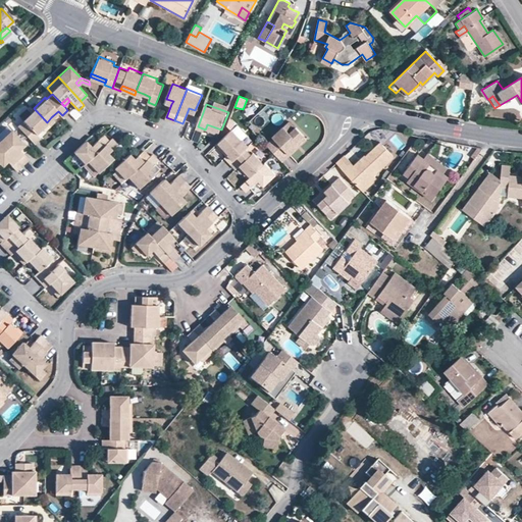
[(24,120),(18,126),(34,143),(40,137),(36,133),(43,126),(47,122),(34,108),(22,118),(24,120)]
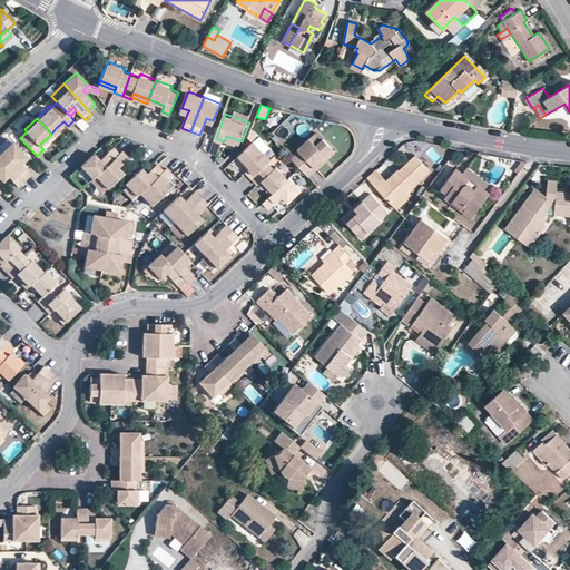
[(294,159),(308,175),(325,159),(322,156),(333,145),(322,134),(321,133),(320,131),(317,131),(316,133),(315,134),(298,148),(301,149),(293,157),(294,159)]
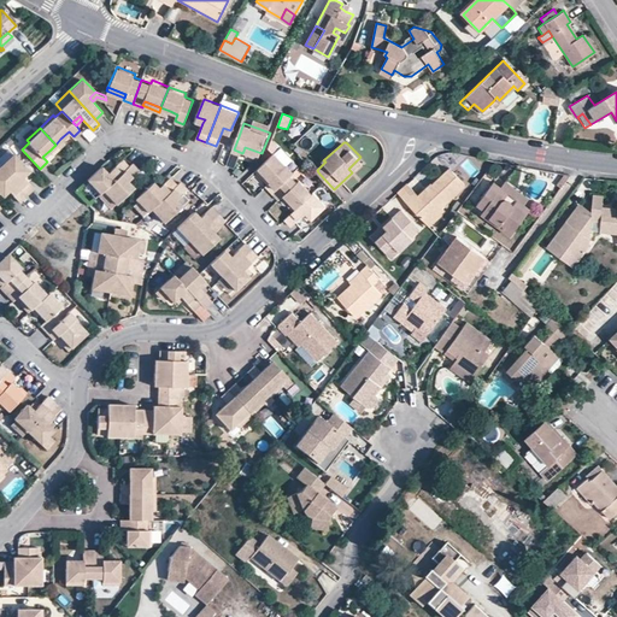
[(244,151),(259,157),(262,153),(245,147),(244,151)]
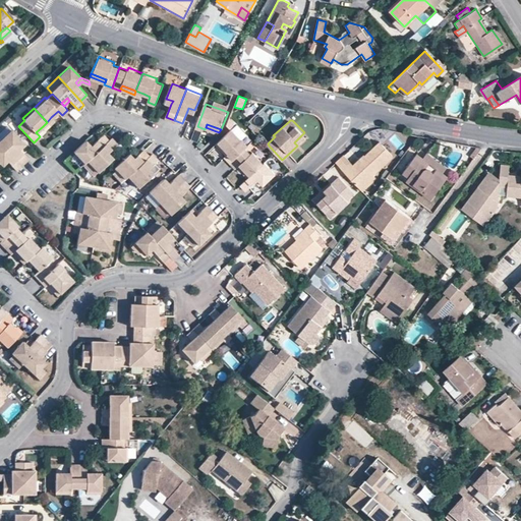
[(0,131),(0,138),(10,129),(7,125),(0,131)]
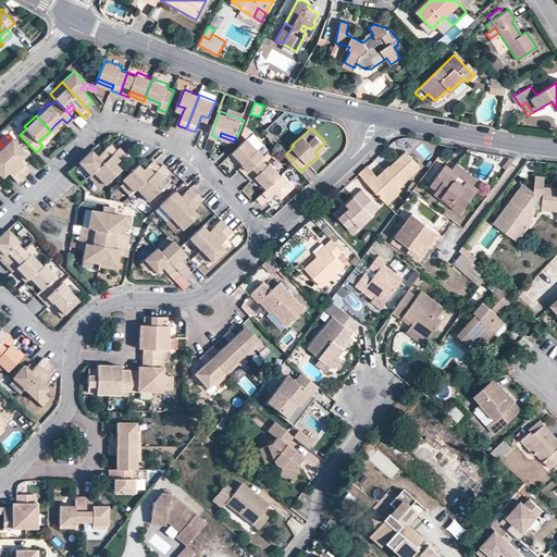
[(267,156),(249,137),(235,150),(246,162),(243,164),(242,165),(248,173),(264,158),(267,156)]
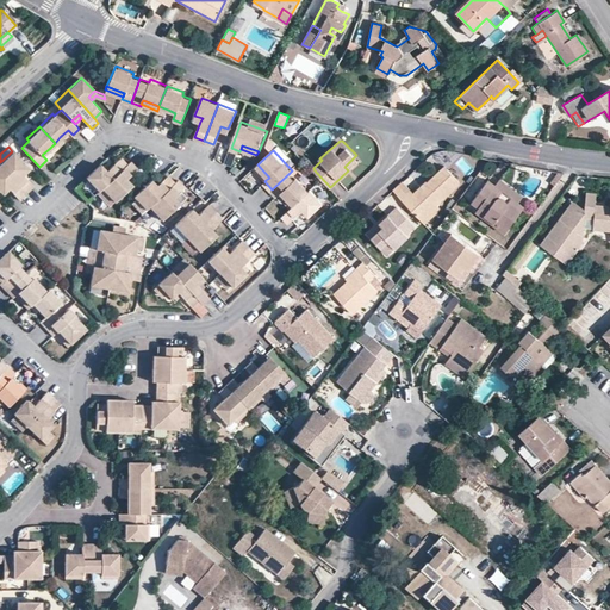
[(12,151),(0,162),(0,163),(26,192),(33,186),(23,174),(19,170),(25,166),(12,151)]
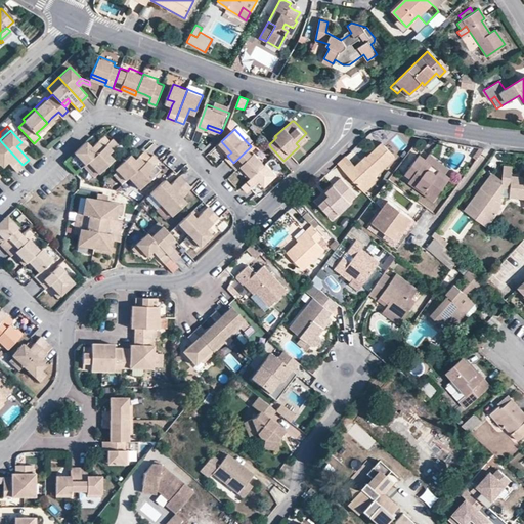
[(79,147),(89,159),(93,155),(114,136),(108,130),(99,139),(96,142),(92,138),(91,136),(87,139),(79,147)]
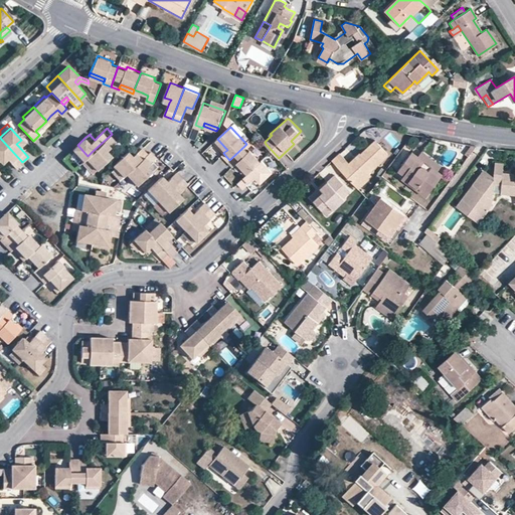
[(123,136),(117,129),(112,134),(92,152),(103,164),(115,153),(110,148),(112,145),(123,136)]
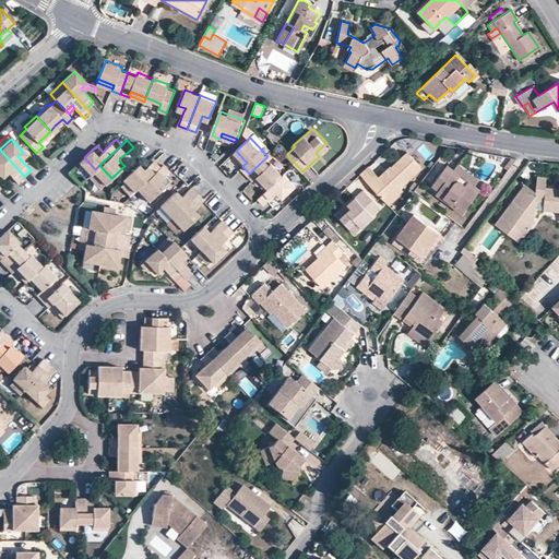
[(319,156),(330,146),(326,142),(316,153),(319,156)]
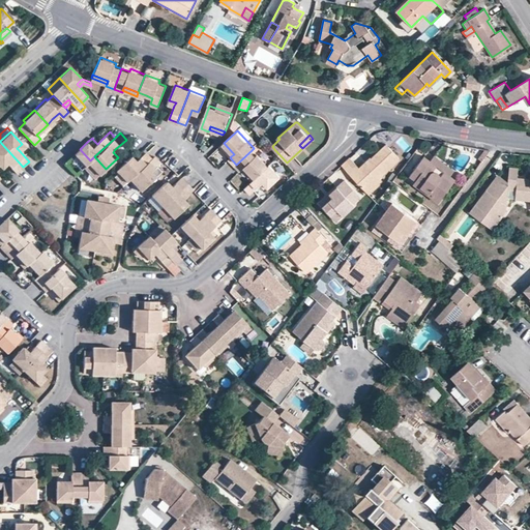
[(0,164),(4,160),(6,163),(17,173),(23,167),(0,142),(0,164)]
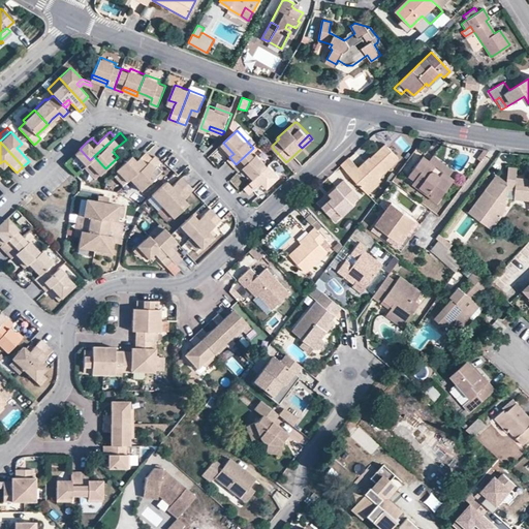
[(221,145),(230,156),(234,154),(223,143),(221,145)]
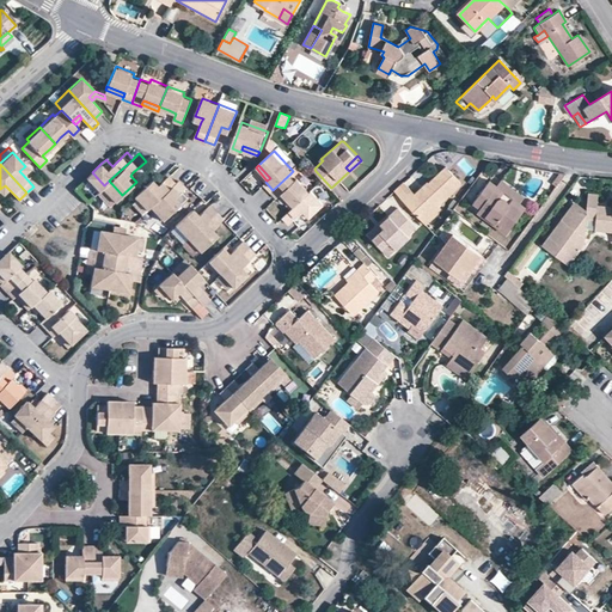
[(461,184),(446,167),(429,183),(432,185),(424,191),(421,188),(415,194),(404,182),(395,190),(423,221),(440,206),(461,184)]
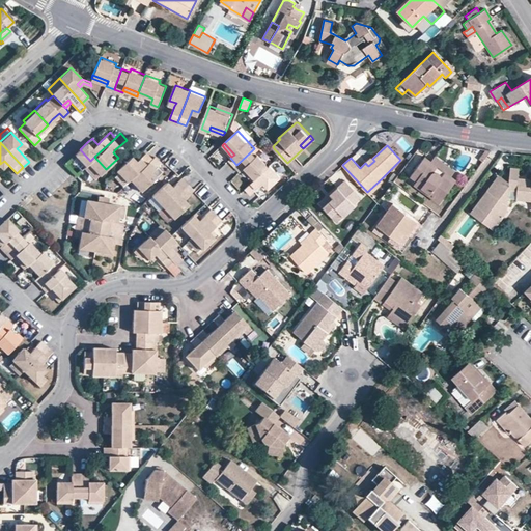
[(252,150),(236,165),(242,170),(246,167),(251,172),(256,178),(270,166),(258,154),(256,156),(252,150)]
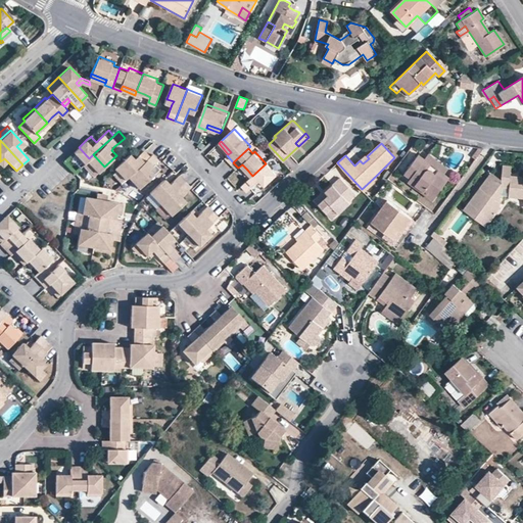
[(115,167),(126,178),(129,176),(150,155),(144,149),(135,158),(132,160),(128,156),(115,167)]
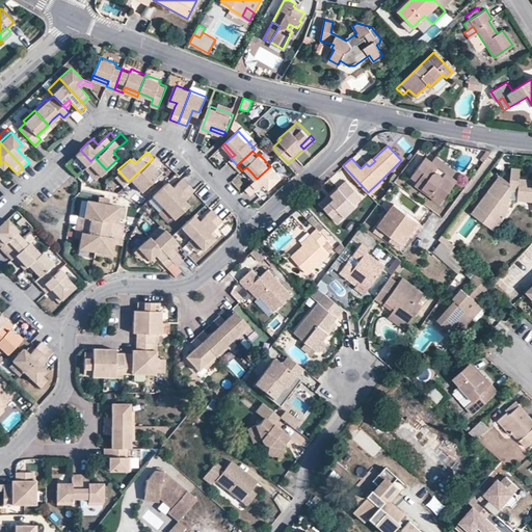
[(489,156),(486,154),(480,163),(482,164),(489,156)]
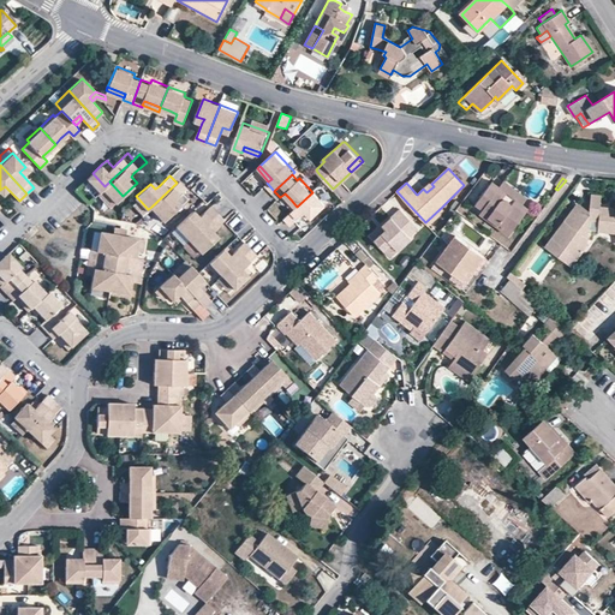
[(187,187),(180,180),(177,183),(151,207),(163,220),(189,198),(183,191),(187,187)]
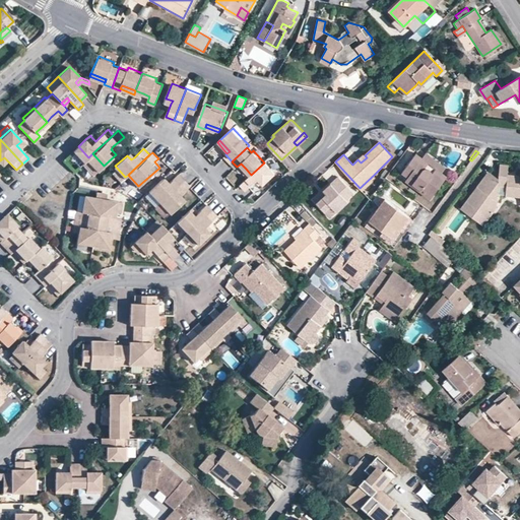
[(104,166),(92,153),(88,157),(100,170),(104,166)]
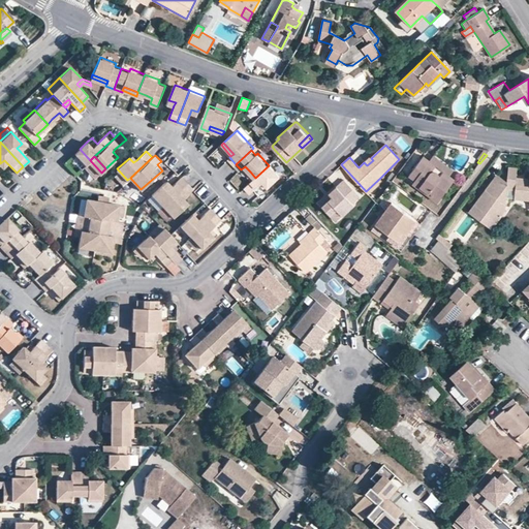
[(371,158),(369,156),(364,162),(367,165),(373,160),(371,158)]
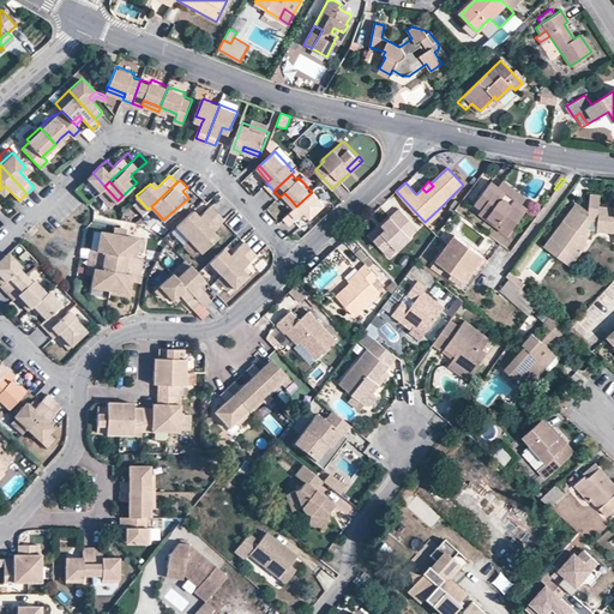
[(492,182),(475,205),(482,210),(480,214),(507,235),(527,210),(521,205),(498,188),(492,182)]
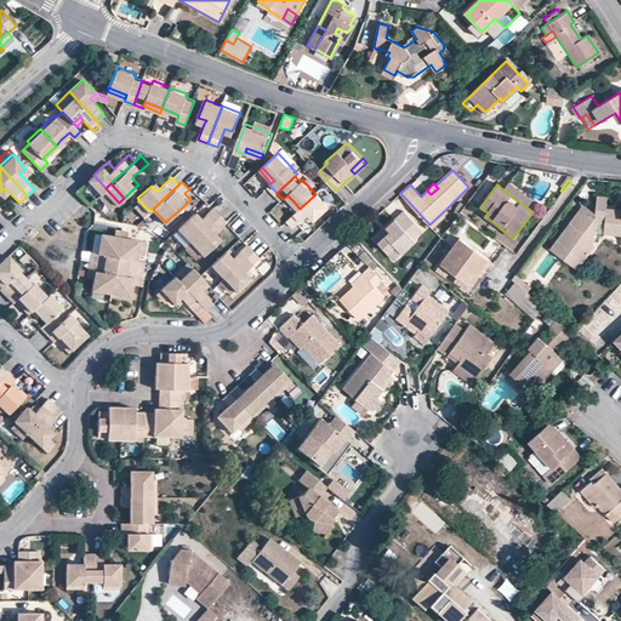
[(508,184),(503,191),(527,208),(531,201),(508,184)]
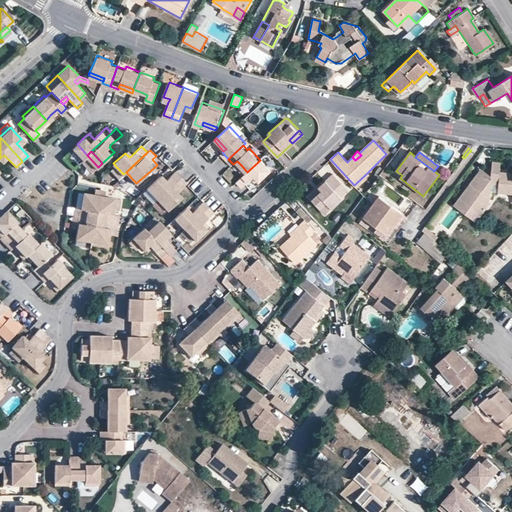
[(284,167),(291,162),(286,155),(278,160),(284,167)]
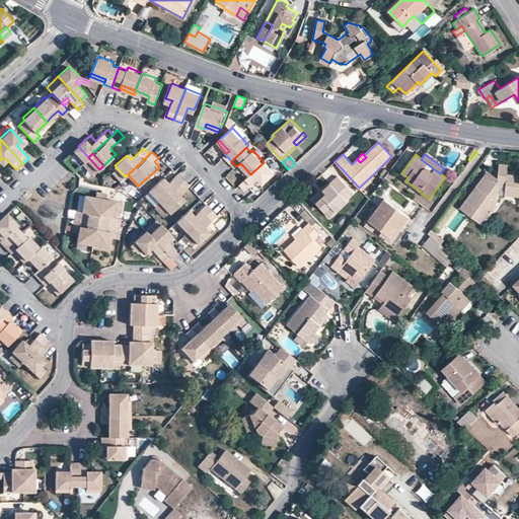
[(276,173),(265,161),(264,162),(248,176),(240,183),(245,189),(245,190),(255,180),(258,177),(262,181),(264,183),(276,173)]
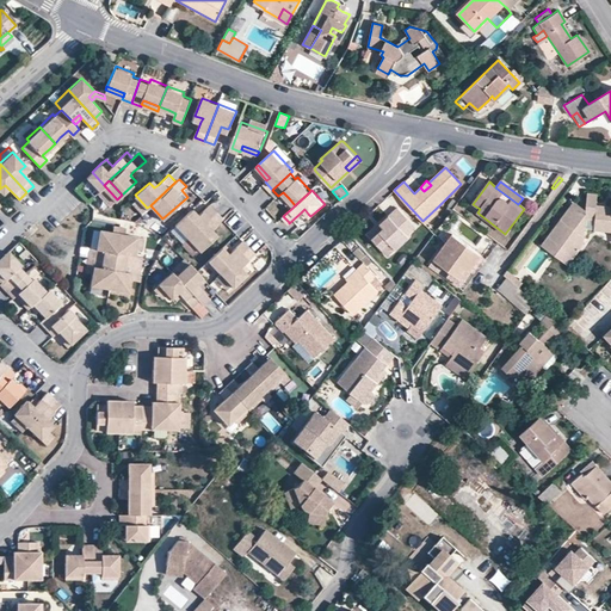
[(588,192),(587,209),(596,210),(598,193),(588,192)]
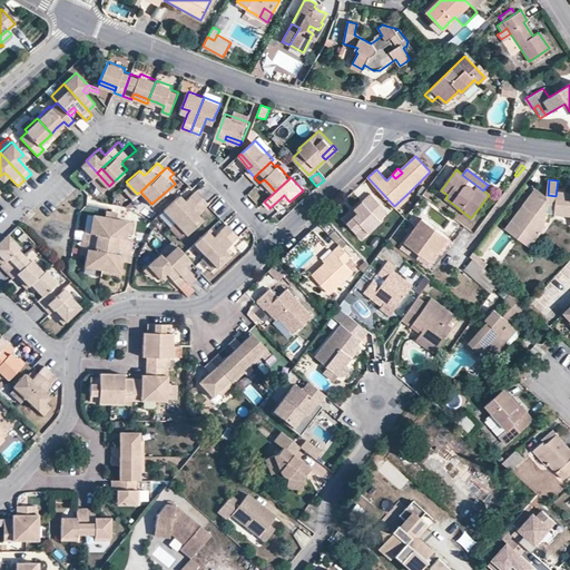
[(538,187),(534,192),(541,197),(547,198),(548,195),(538,187)]
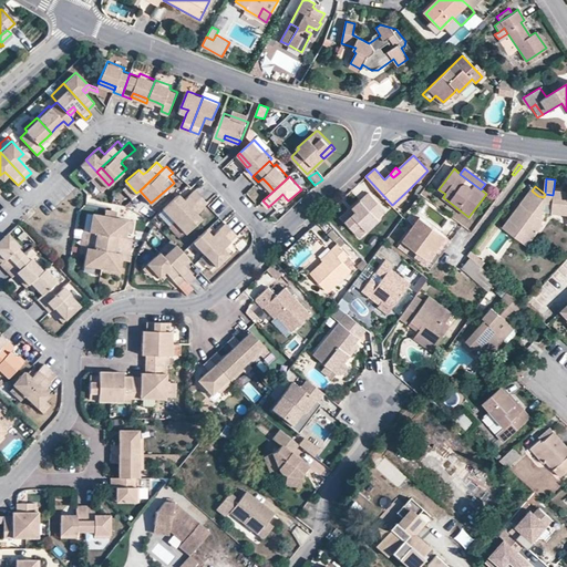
[(200,195),(195,189),(187,196),(182,202),(176,196),(163,208),(174,220),(200,195)]
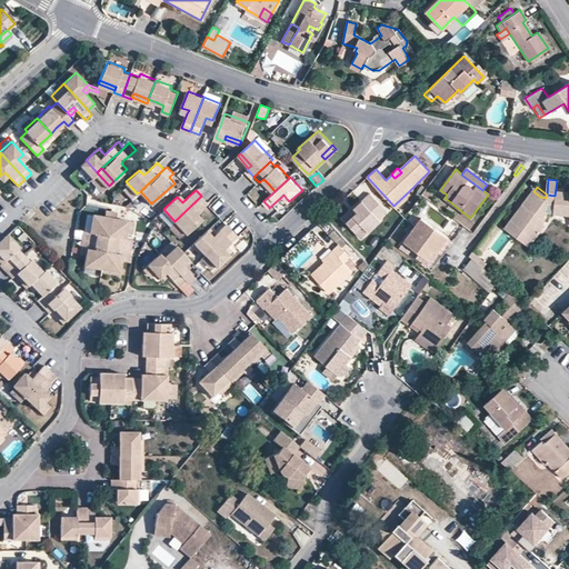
[(188,197),(182,191),(177,197),(182,202),(188,197)]
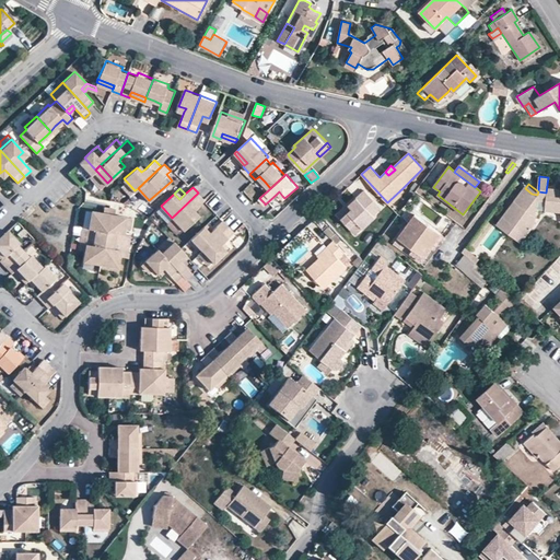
[(391,206),(406,191),(403,188),(387,202),(391,206)]
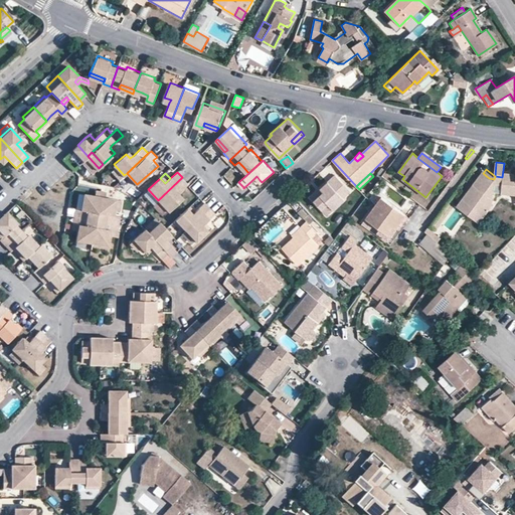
[(483,173),(462,201),(484,218),(490,209),(494,181),(494,179),(489,178),(483,173)]
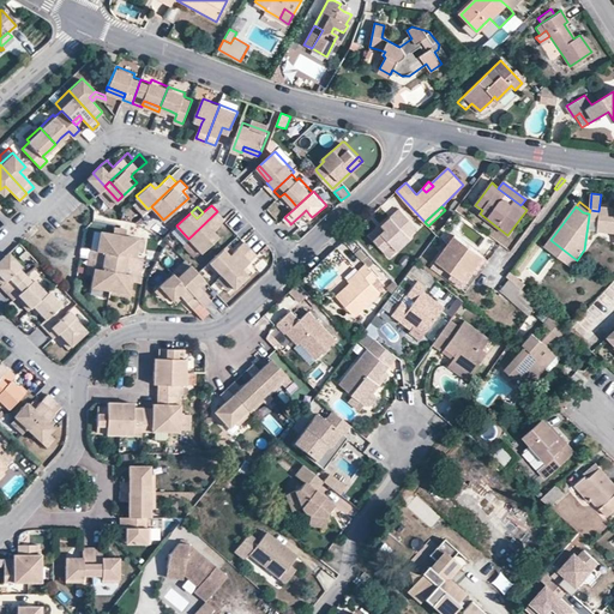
[(607,214),(599,212),(599,214),(599,217),(596,230),(613,232),(613,206),(608,206),(607,214)]
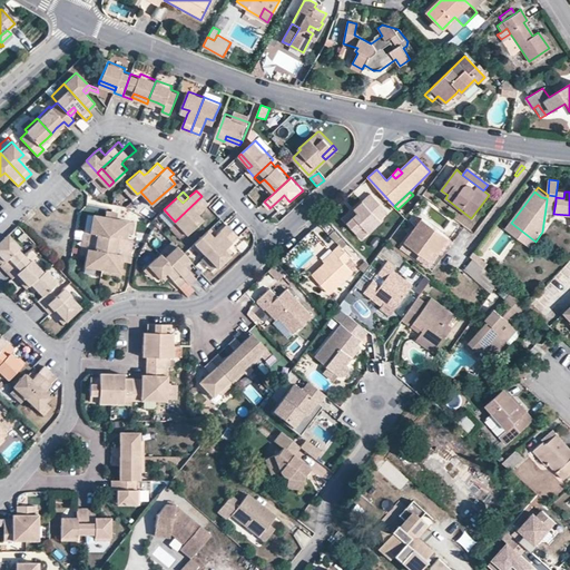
[(389,212),(371,193),(355,208),(359,212),(349,222),(364,238),(382,220),(381,218),(389,212)]
